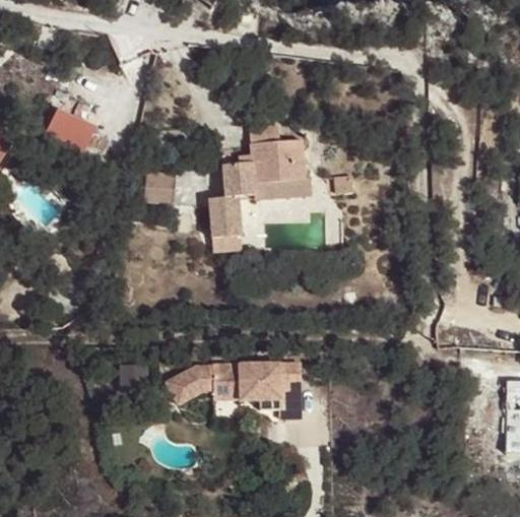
[(50,106),(39,141),(82,154),(93,120),(50,106)]
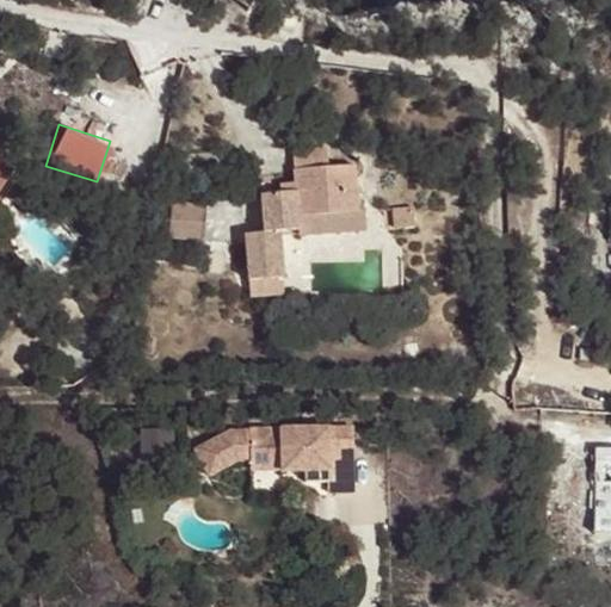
[(360,208),(356,163),(327,166),(325,144),(292,148),(295,180),(296,190),(281,191),(260,193),(264,231),(244,233),(247,278),(283,274),(278,229),(301,227),(300,214),(360,208)]
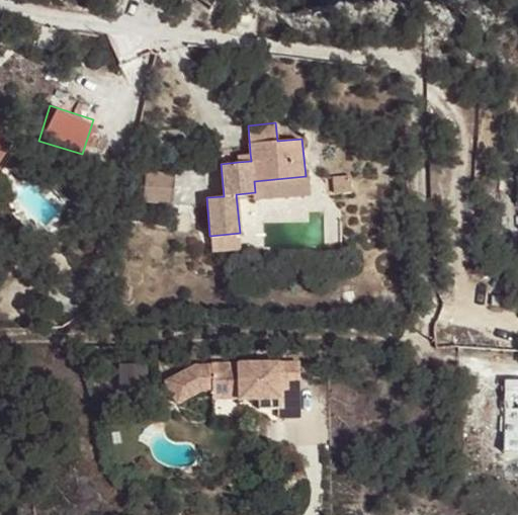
[(0,158),(11,142),(0,135),(0,158)]
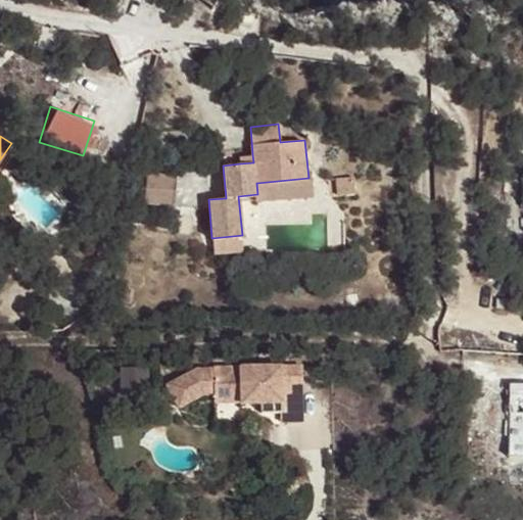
[(253,162),(252,154),(239,155),(240,163),(253,162)]
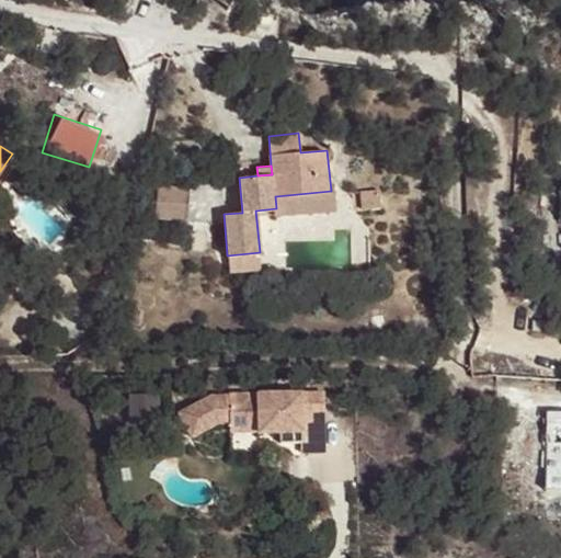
[(155,216),(186,219),(191,186),(158,183),(155,216)]
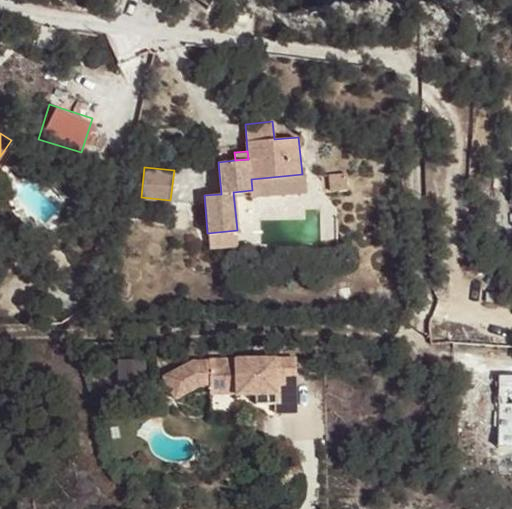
[(346,171),(328,172),(330,189),(347,187),(346,171)]
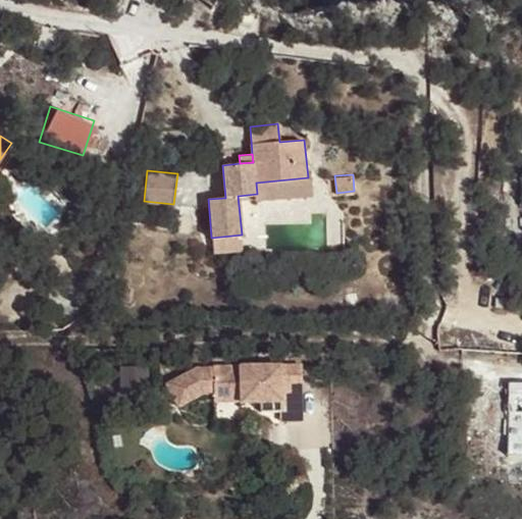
[(256,183),(257,194),(257,200),(309,196),(308,177),(256,183)]
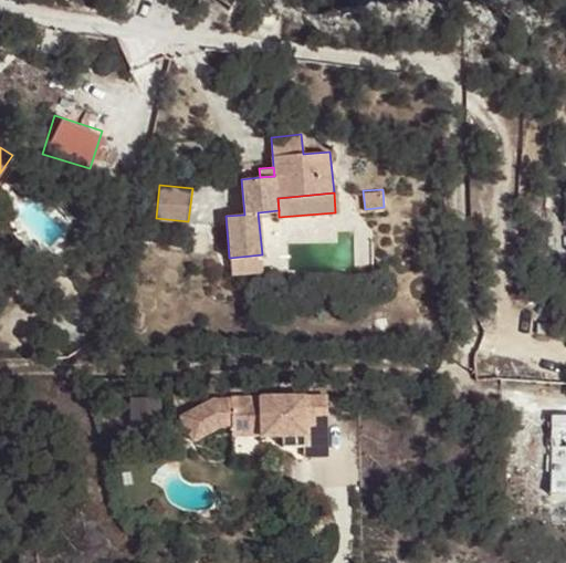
[(263,271),(262,254),(229,258),(231,274),(263,271)]
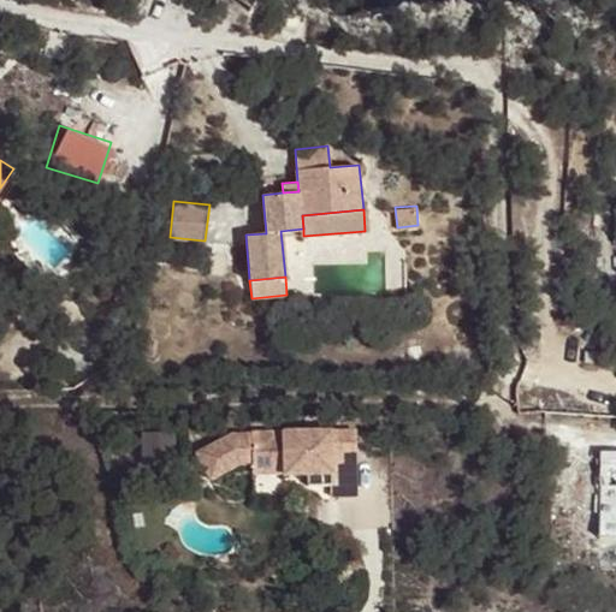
[(211,474),(238,461),(252,461),(253,495),(308,494),(308,483),(331,483),(331,493),(359,493),(357,428),(254,431),(254,432),(234,432),(199,447),(211,474)]
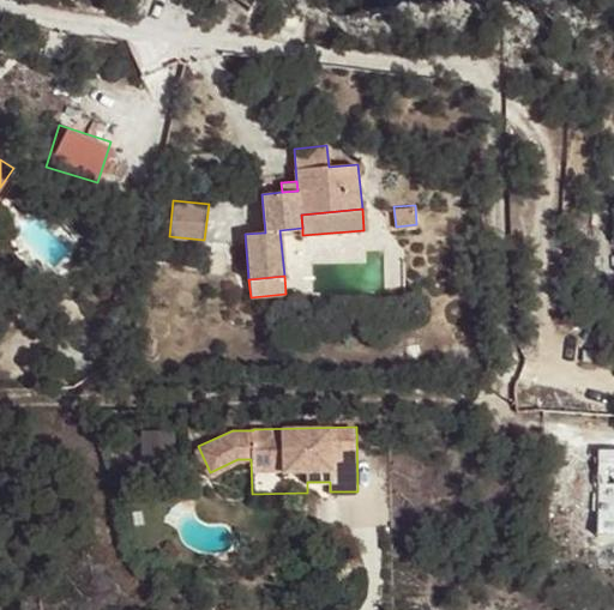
[(613,448),(601,448),(599,531),(613,531),(613,448)]
